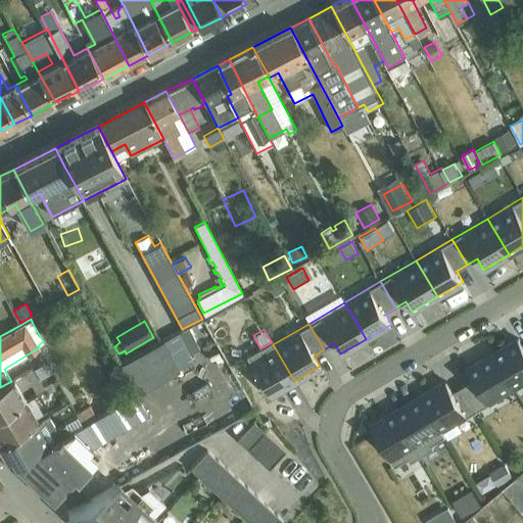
[(493,353),(515,389),(522,384),(522,345),(519,338),(493,353)]
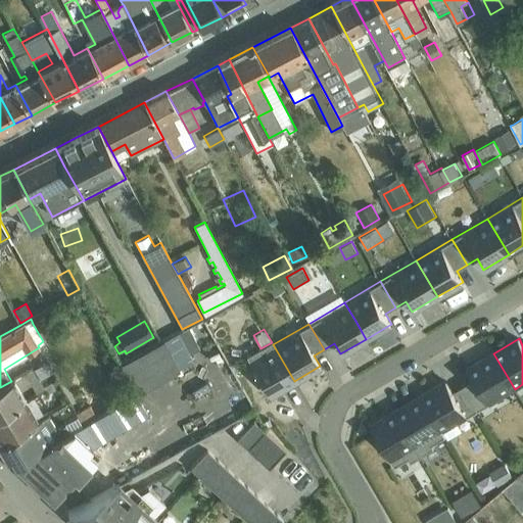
[(162,339),(121,365),(133,386),(175,363),(162,339)]
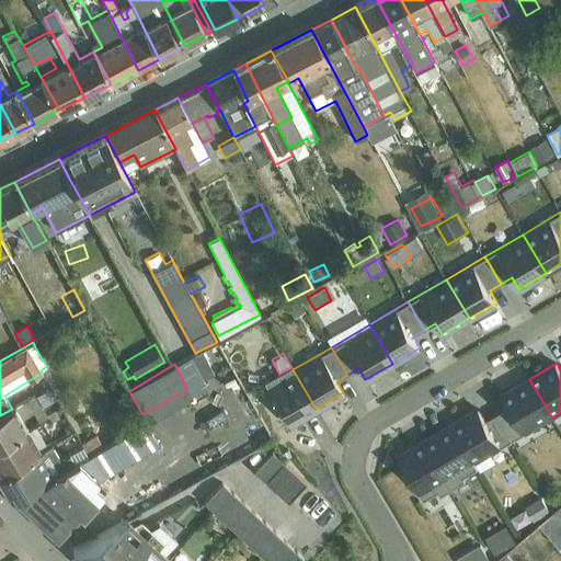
[(292,367),(279,374),(264,382),(288,424),(316,409),(293,369),(292,367)]
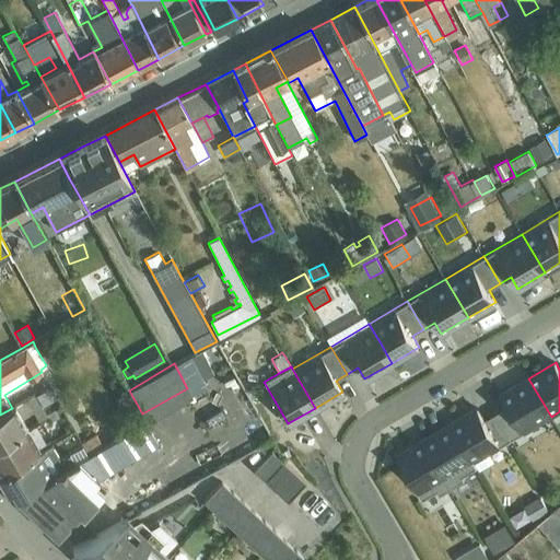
[(497,412),(512,440),(551,417),(528,378),(501,395),(508,406),(497,412)]
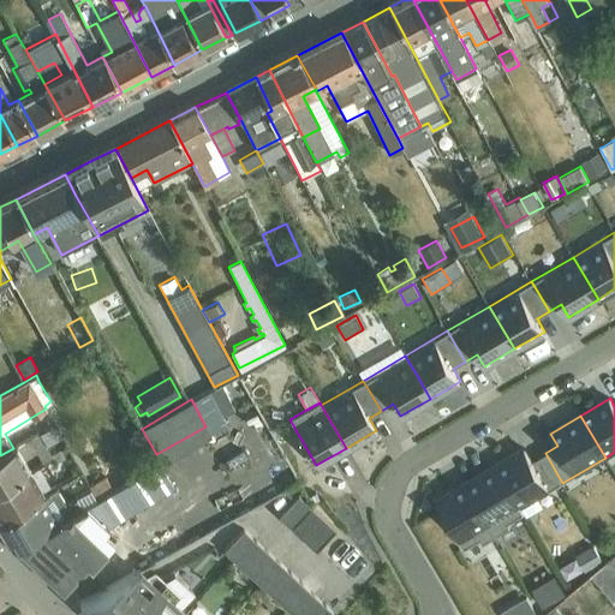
[(13,448),(0,455),(0,490),(31,472),(23,459),(36,452),(45,464),(53,459),(47,447),(39,433),(13,448)]
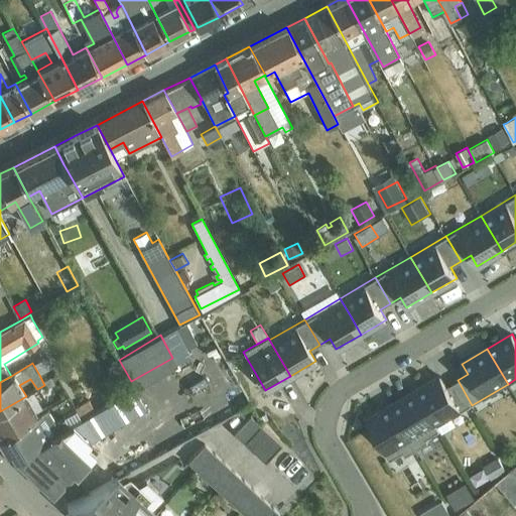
[(425,408),(436,426),(472,405),(458,380),(446,386),(440,376),(415,391),(425,408)]
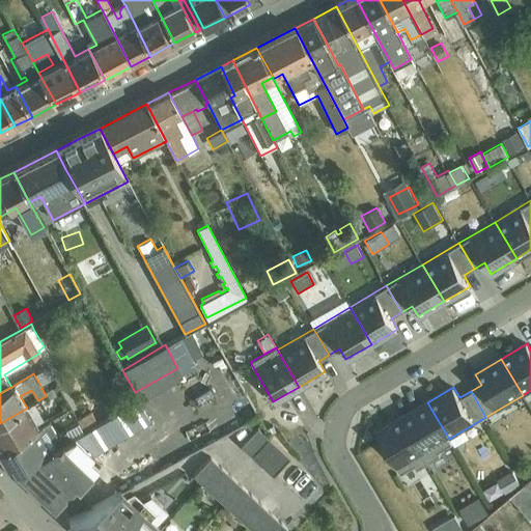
[(71,439),(17,473),(54,508),(75,486),(79,490),(98,467),(89,458),(150,422),(138,400),(99,423),(83,431),(71,439)]
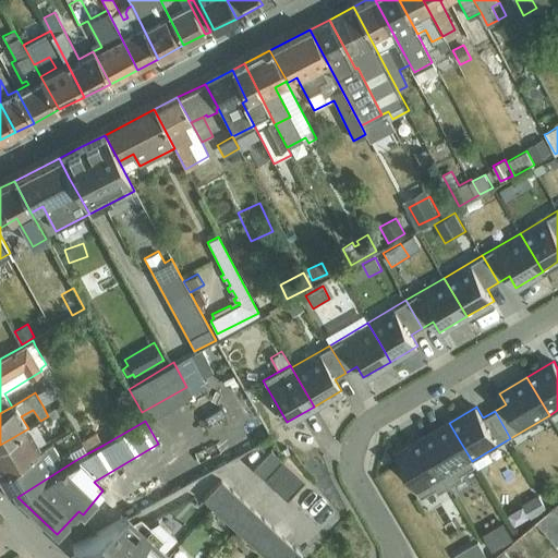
[(423,438),(451,485),(462,478),(461,475),(475,466),(472,461),(460,441),(449,423),(423,438)]
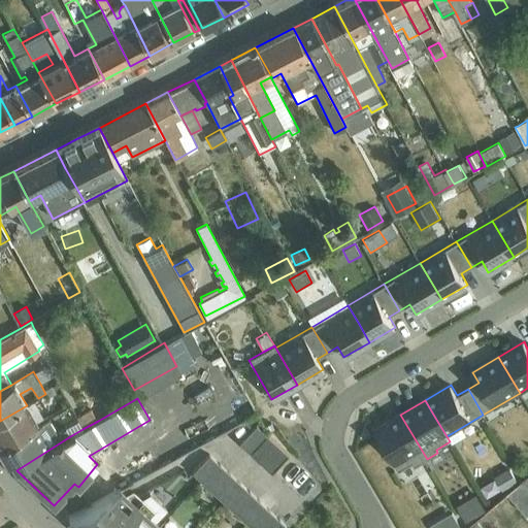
[(27,405),(37,423),(43,419),(33,401),(27,405)]
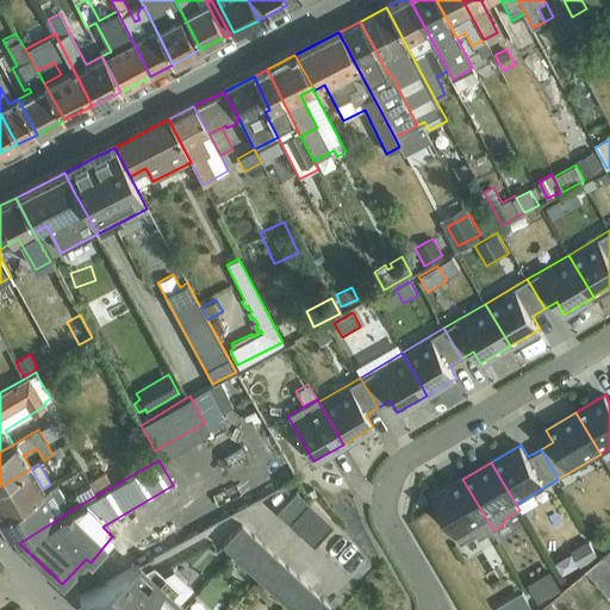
[(31,468),(0,486),(0,517),(44,491),(43,489),(31,468)]
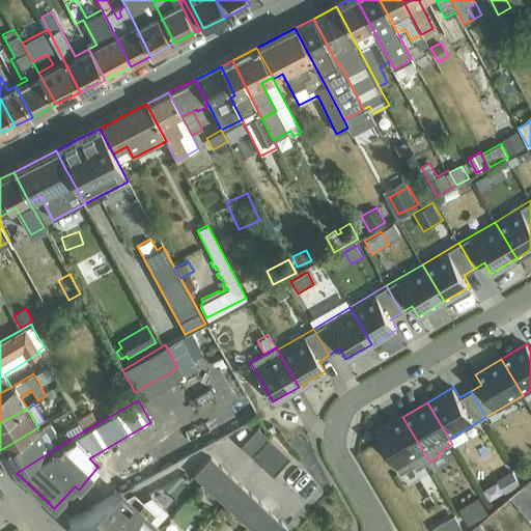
[(83,431),(99,423),(91,411),(77,420),(83,431)]
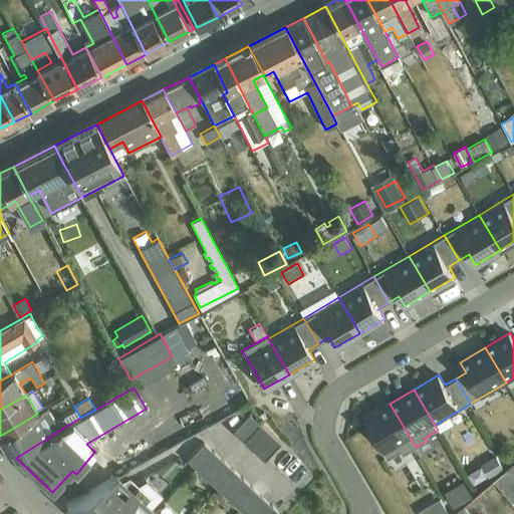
[(416,447),(390,404),(364,419),(389,459),(402,451),(404,454),(416,447)]
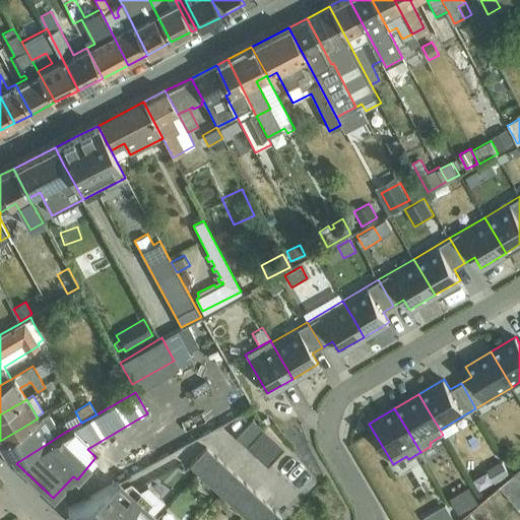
[(38,418),(0,441),(0,445),(3,451),(16,463),(69,430),(64,420),(56,427),(48,412),(38,418)]
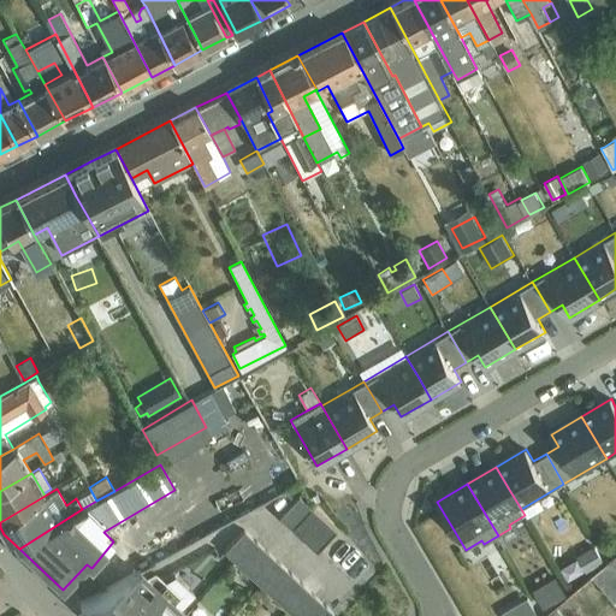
[(298,497),(279,517),(317,552),(336,531),(317,513),(298,497)]
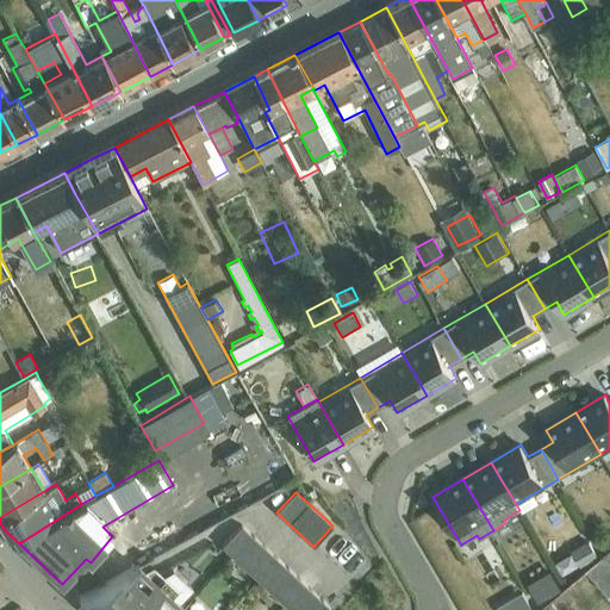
[(332,609),(241,526),(223,545),(294,609),(332,609)]
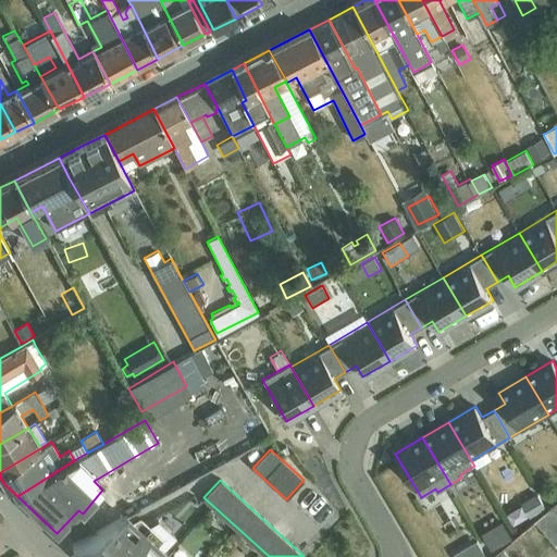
[(537,494),(521,503),(530,517),(545,507),(537,494)]
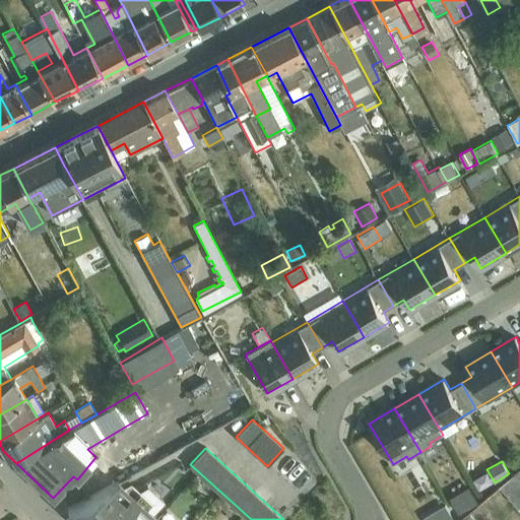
[(519,480),(515,474),(500,485),(519,510),(519,509),(519,480)]
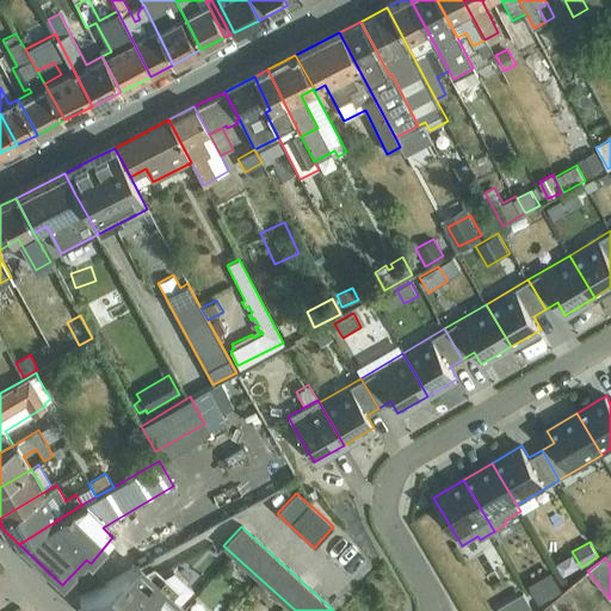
[(90,610),(92,610),(147,572),(140,566),(79,600),(90,610)]
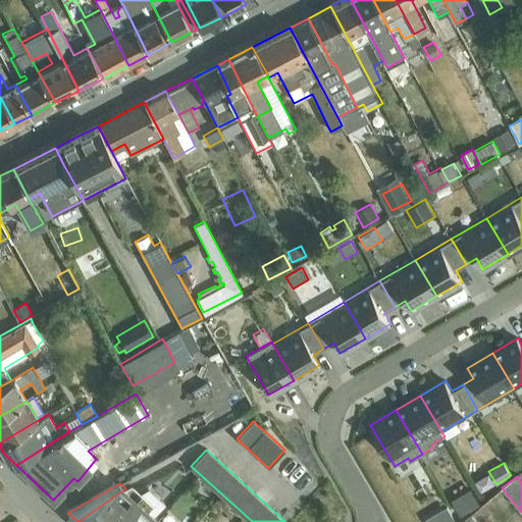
[(125,488),(79,521),(162,521),(155,515),(165,505),(148,489),(141,493),(132,484),(125,488)]
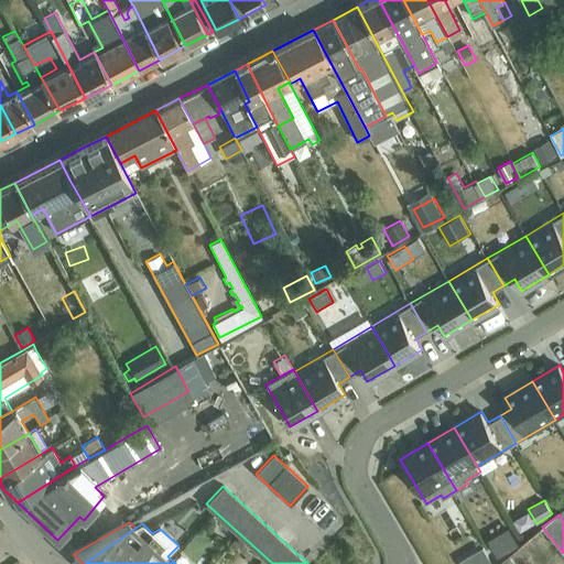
[(509,527),(488,538),(498,556),(520,544),(509,527)]
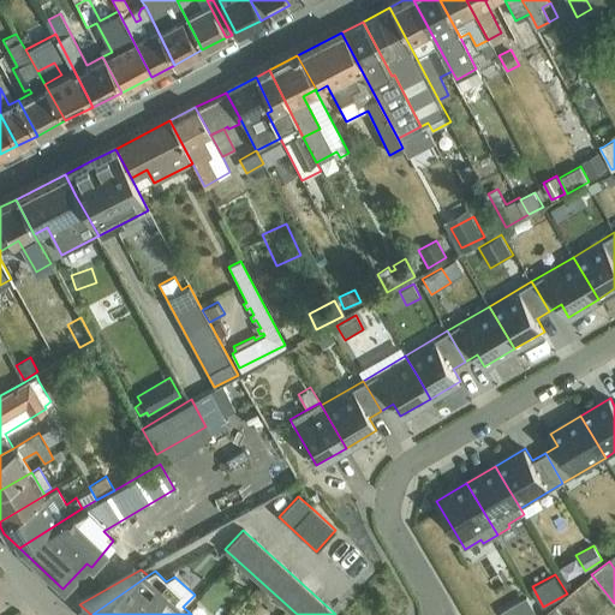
[(527,597),(502,613),(503,614),(535,614),(537,614),(527,597)]
